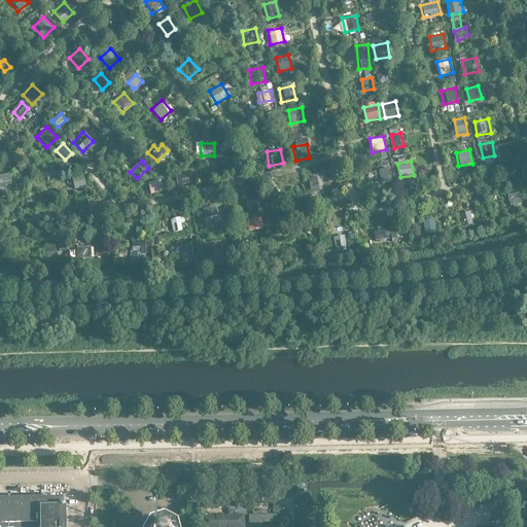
[(391,168),(382,169),(383,180),(392,179),(391,168)]
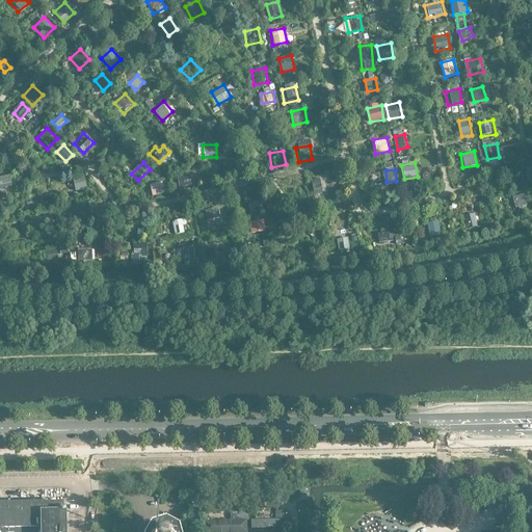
[(15,185),(10,171),(0,175),(0,185),(1,189),(15,185)]
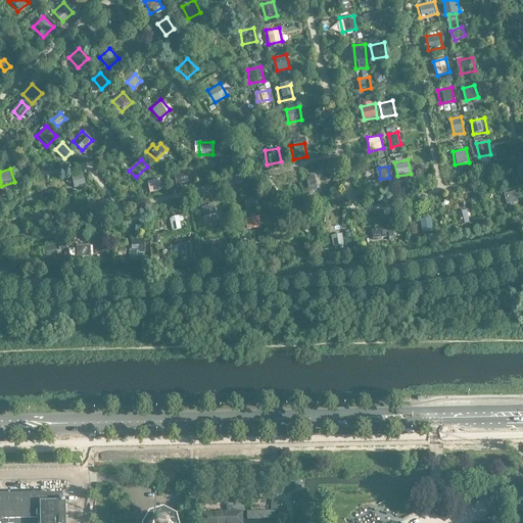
[(188,182),(186,173),(174,177),(177,189),(181,188),(180,185),(188,182)]
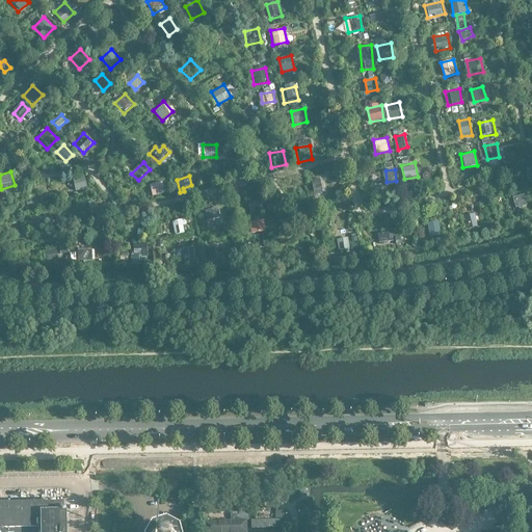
[(83,178),(72,180),(75,193),(86,190),(83,178)]
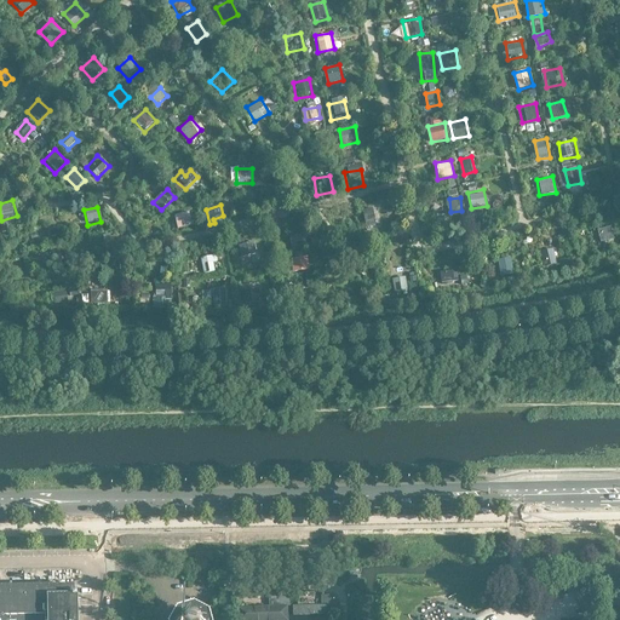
[(191,224),(188,211),(173,214),(178,228),(191,224)]
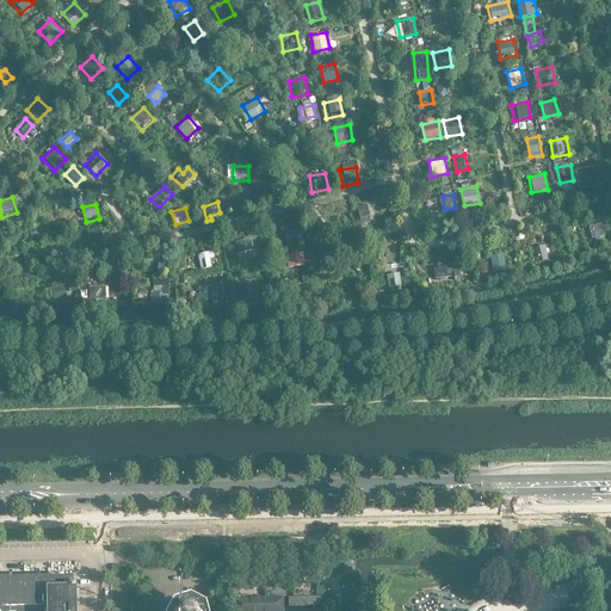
[(355,216),(358,233),(374,229),(370,214),(355,216)]
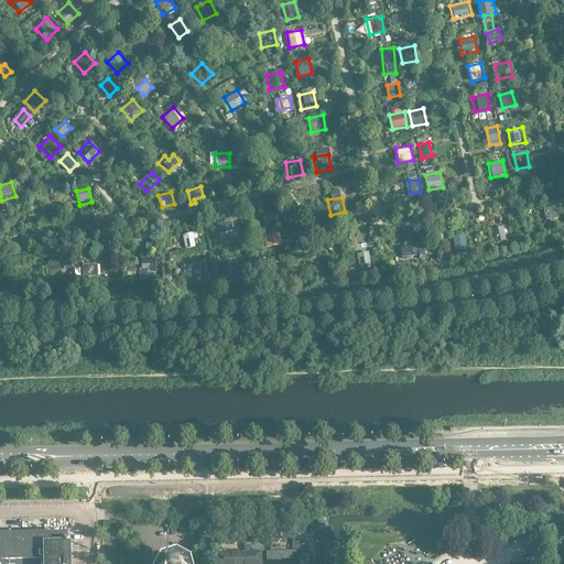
[(541,209),(544,224),(559,221),(556,207),(541,209)]
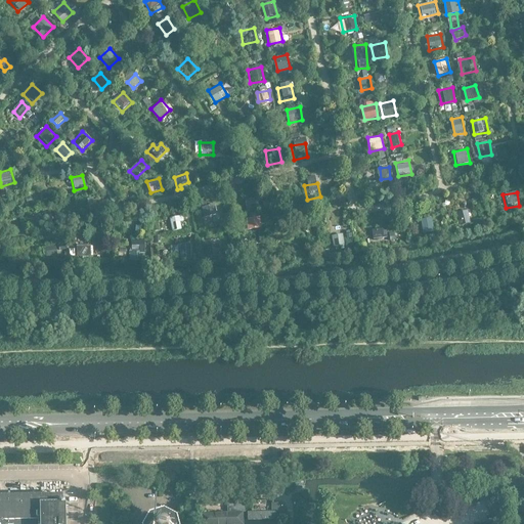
[(92,200),(86,201),(89,213),(101,211),(100,201),(93,203),(92,200)]
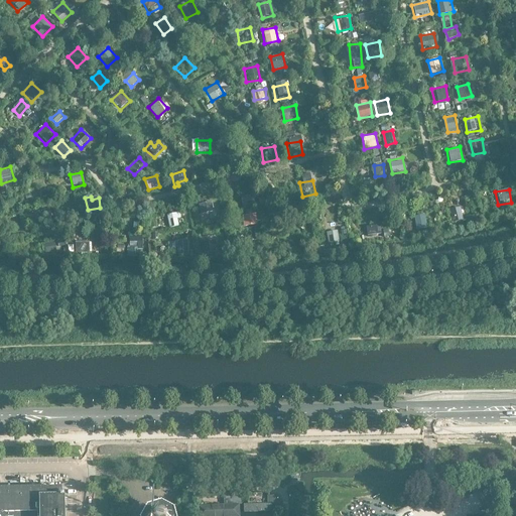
[(200,205),(202,214),(214,210),(212,202),(200,205)]
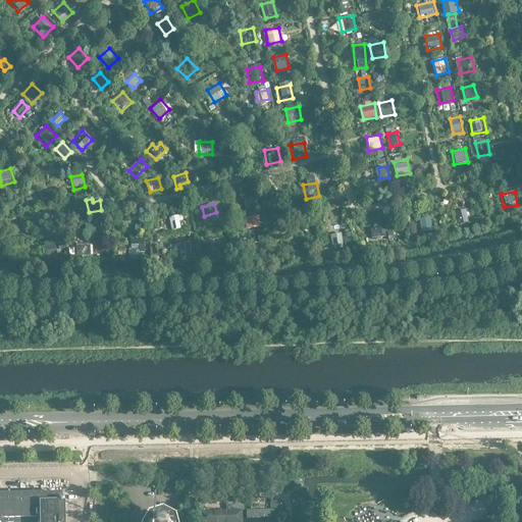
[(453,211),(456,224),(469,221),(467,208),(453,211)]
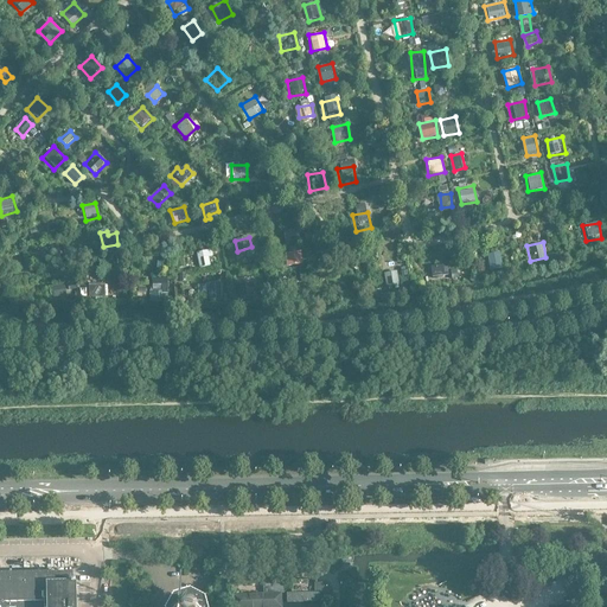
[(46,261),(61,256),(57,247),(43,251),(46,261)]
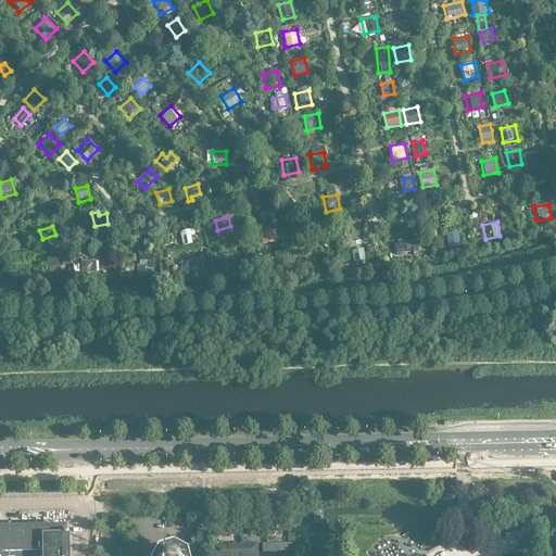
[(179,230),(182,244),(197,242),(194,227),(179,230)]
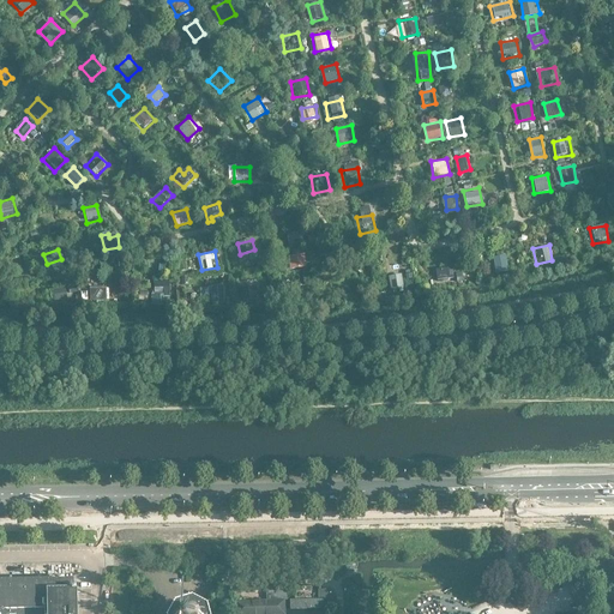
[(287,254),(290,270),(306,266),(304,251),(287,254)]
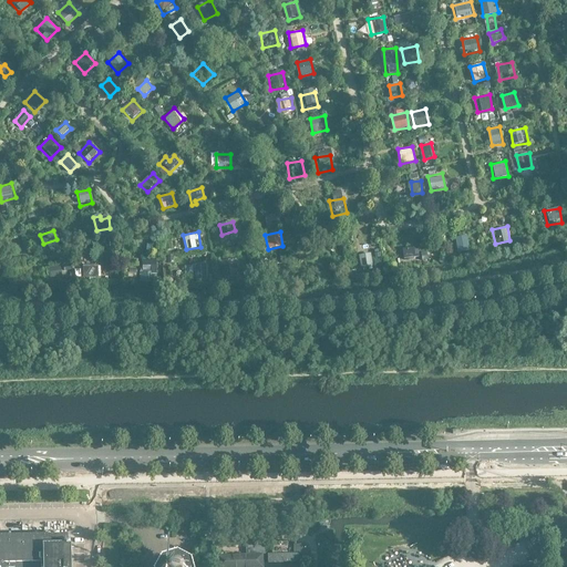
[(459,250),(471,249),(468,235),(456,237),(459,250)]
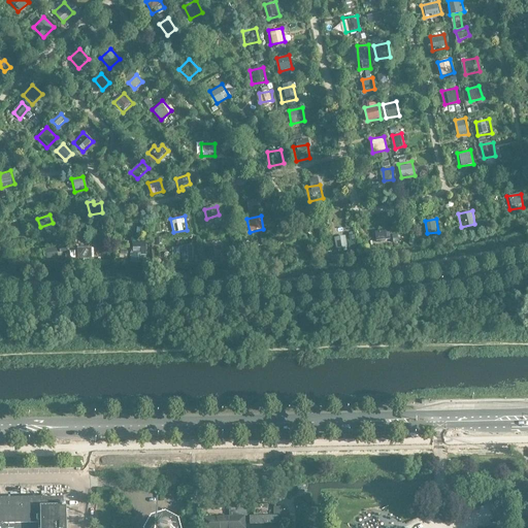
[(374,230),(376,243),(391,240),(388,227),(374,230)]
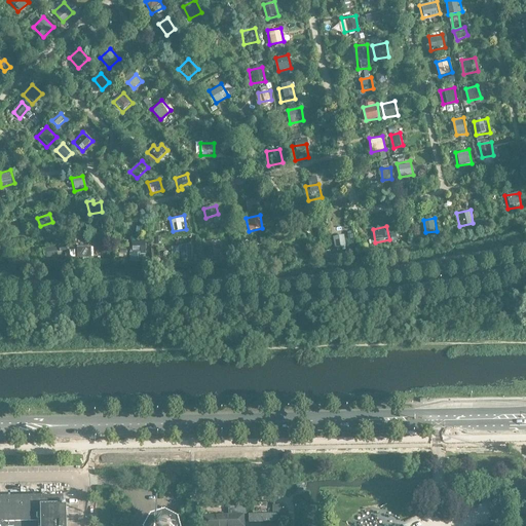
[(331,235),(333,250),(347,247),(344,233),(331,235)]
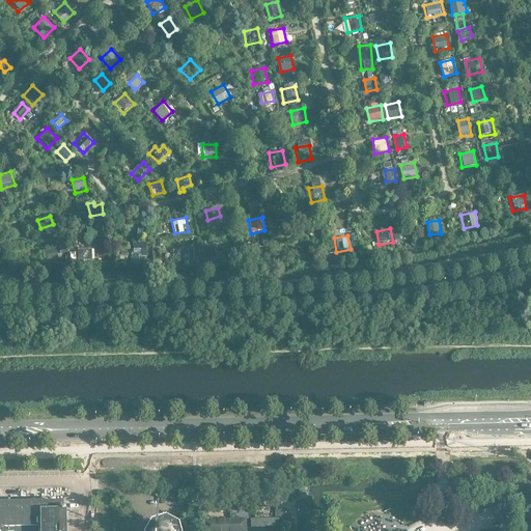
[(147,256),(147,244),(133,243),(133,253),(130,253),(130,264),(141,264),(141,256),(147,256)]
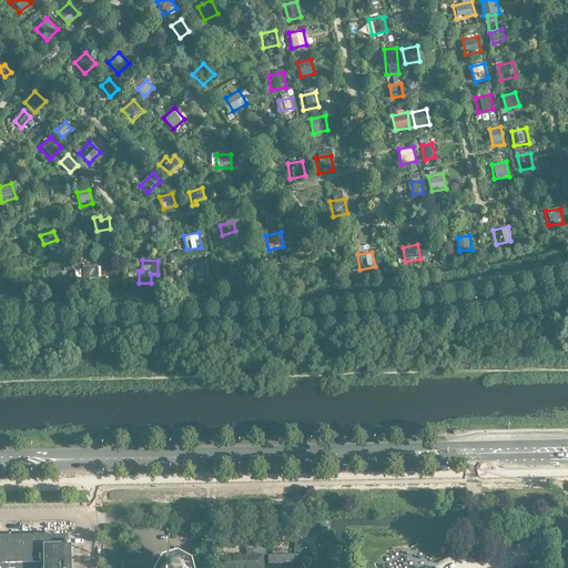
[(222,262),(223,276),(239,275),(236,260),(222,262)]
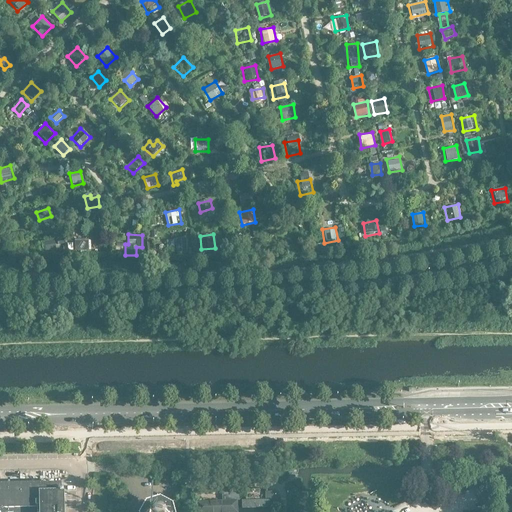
[(186,251),(185,236),(175,237),(176,251),(186,251)]
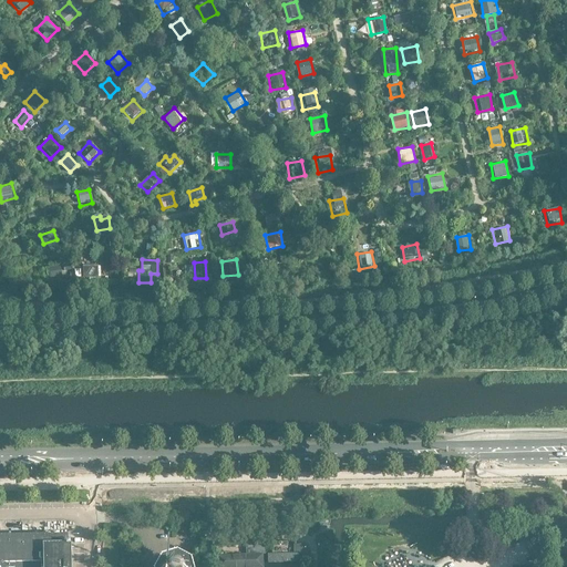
[(98,278),(95,263),(81,265),(82,279),(98,278)]
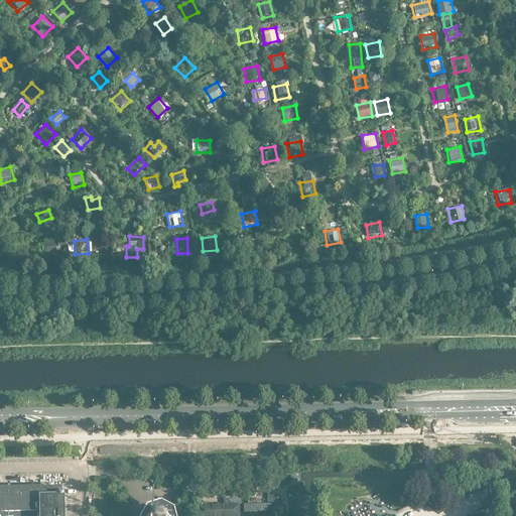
[(43,256),(56,255),(55,241),(41,242),(43,256)]
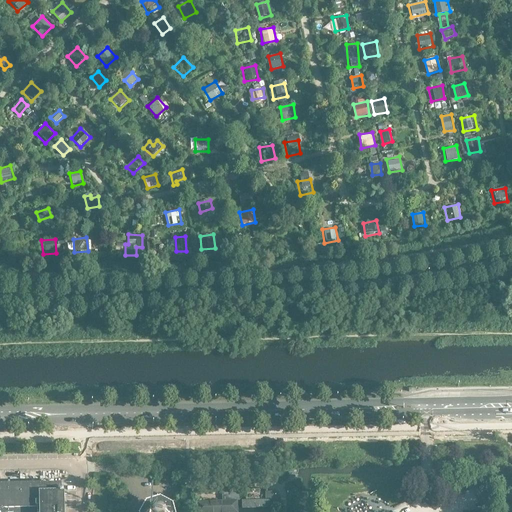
[(124,249),(124,240),(116,240),(116,250),(124,249)]
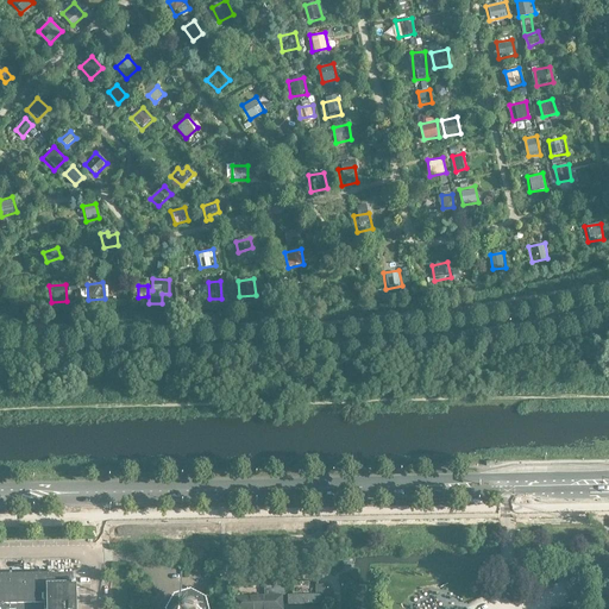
[(287,288),(289,303),(306,301),(303,286),(287,288)]
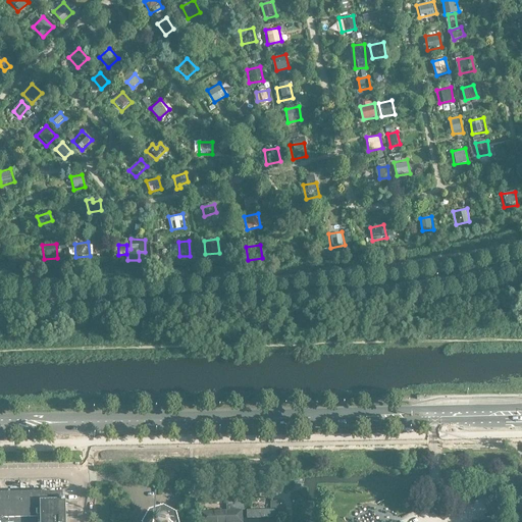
[(63,521),(63,494),(4,496),(0,496),(0,521),(63,521)]
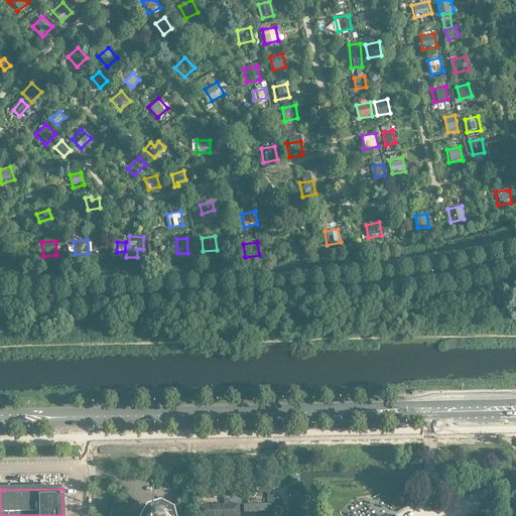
[(167,515),(166,509),(164,503),(158,504),(160,510),(143,515),(167,515)]
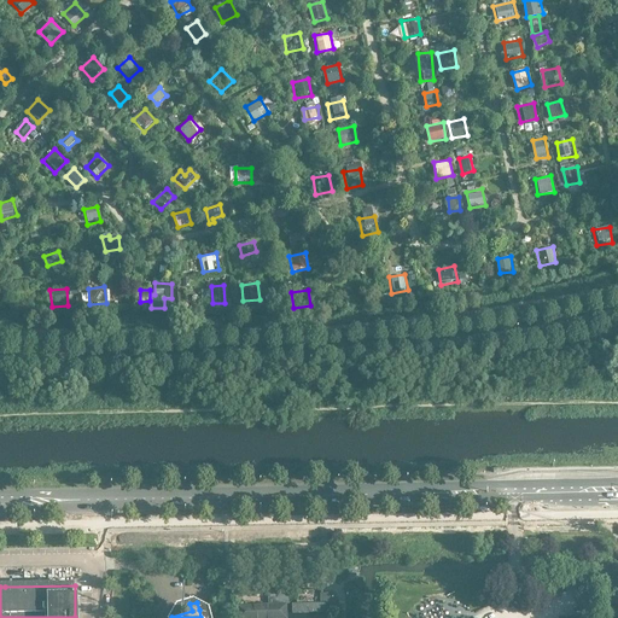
[(291,605),(292,613),(327,613),(326,604),(291,605)]
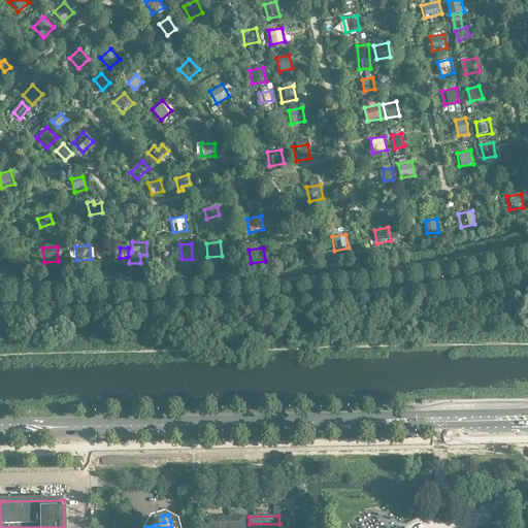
[(202,518),(202,527),(245,527),(245,517),(202,518)]
